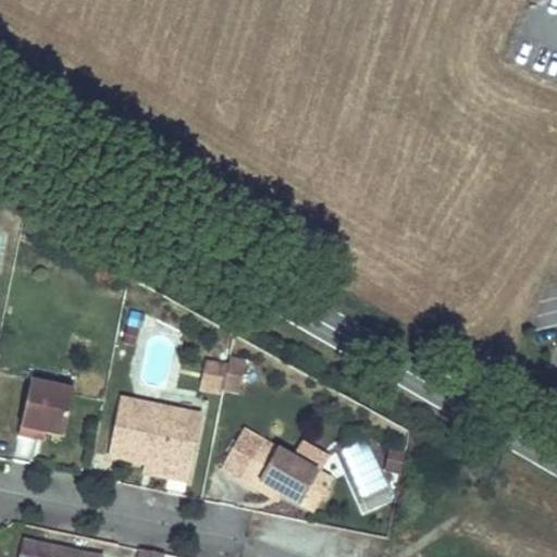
[(227,363),(223,388),(239,392),(245,359),(229,357),(227,363)]
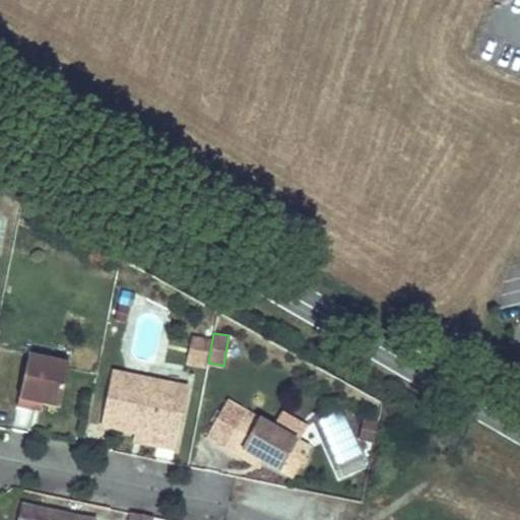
[(212,339),(192,335),(187,364),(207,368),(208,363),(212,339)]
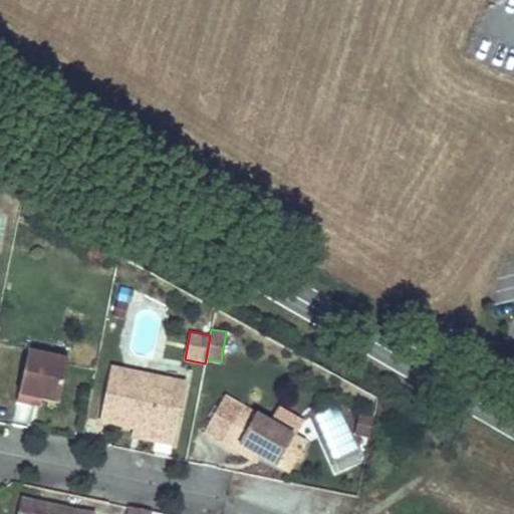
[(26,349),(16,410),(33,413),(35,401),(46,403),(58,404),(65,355),(26,349)]
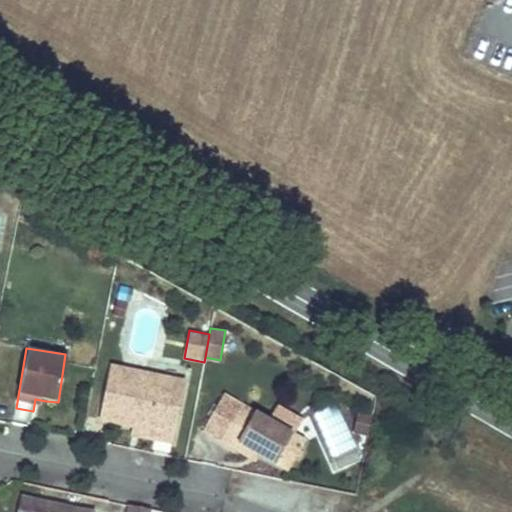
[(110,364),(101,418),(135,424),(136,417),(147,419),(146,426),(160,428),(158,438),(177,441),(188,377),(110,364)]
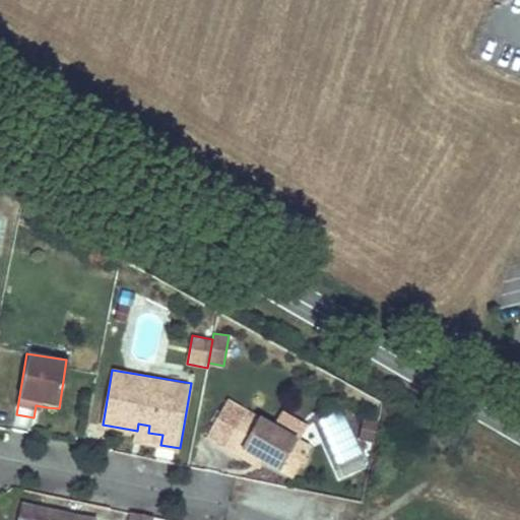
[(294,477),(312,447),(299,440),(275,426),(224,395),(202,434),(235,453),(240,446),(261,459),(294,477)]
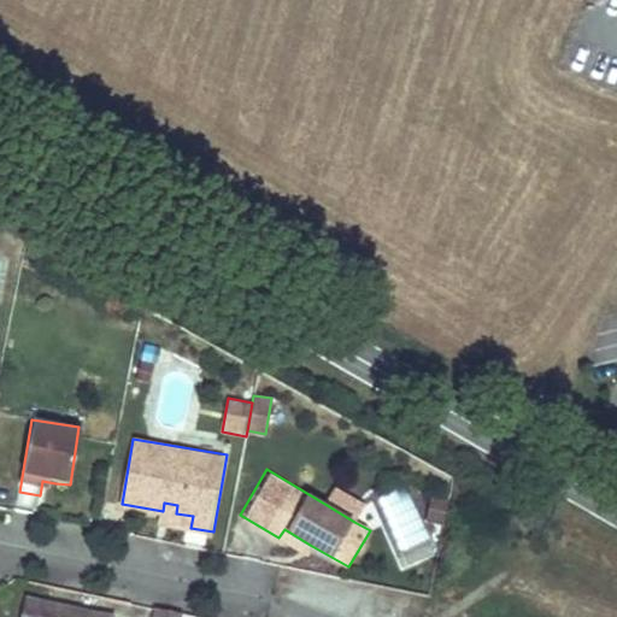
[(42,481),(40,495),(53,498),(56,483),(42,481)]
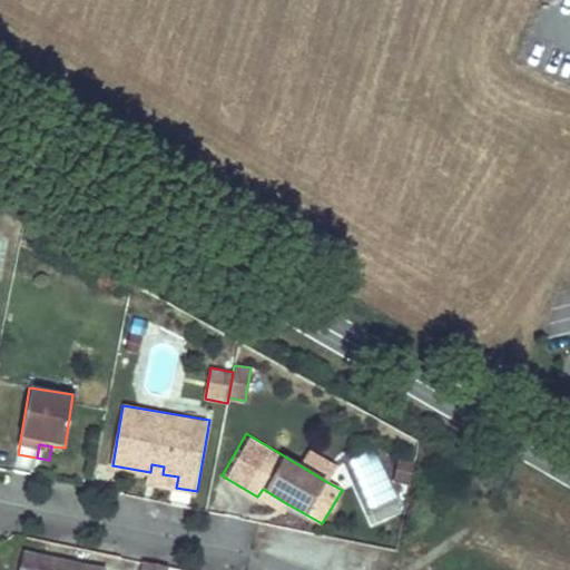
[(310,452),(302,467),(327,482),(336,468),(310,452)]
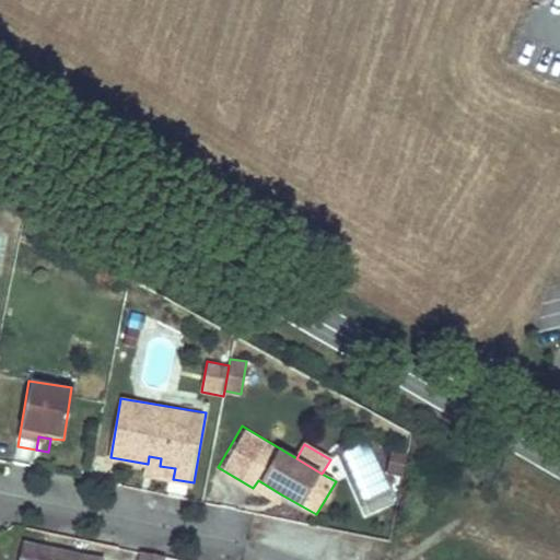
[(175,468),(160,466),(161,458),(149,456),(148,464),(147,475),(173,479),(175,468)]
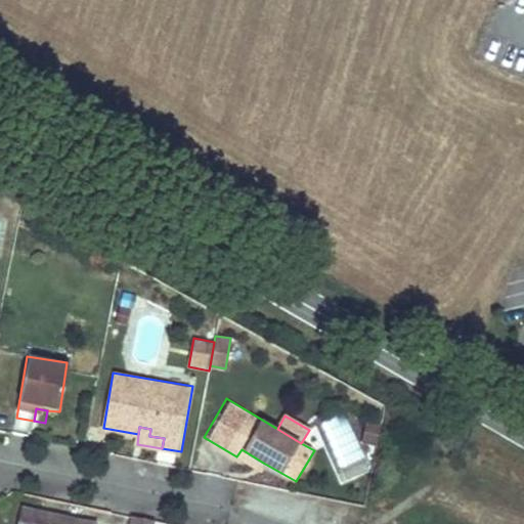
[(385,430),(372,427),(366,446),(380,450),(385,430)]
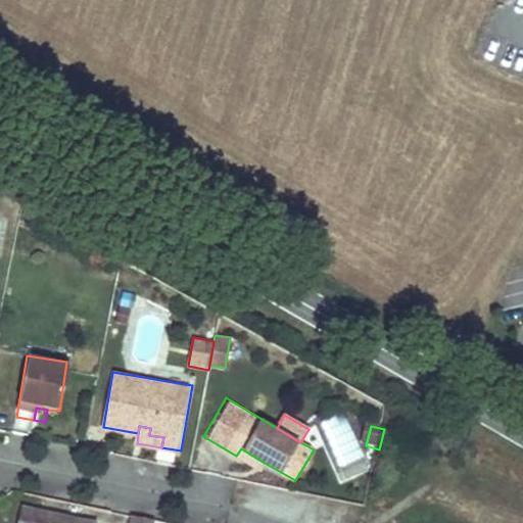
[(241,448),(236,456),(258,469),(263,462),(241,448)]
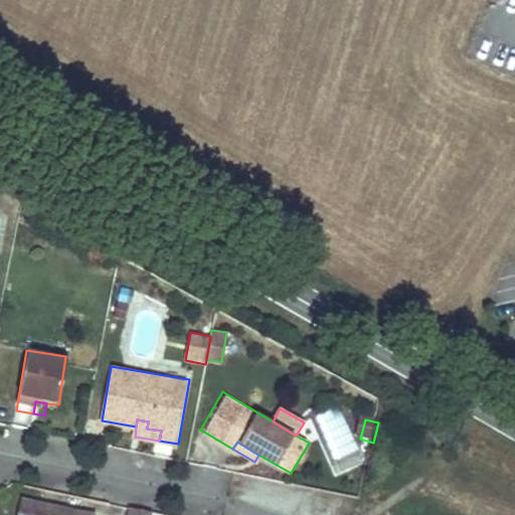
[(95,514),(96,514),(25,501),(22,514),(95,514)]
